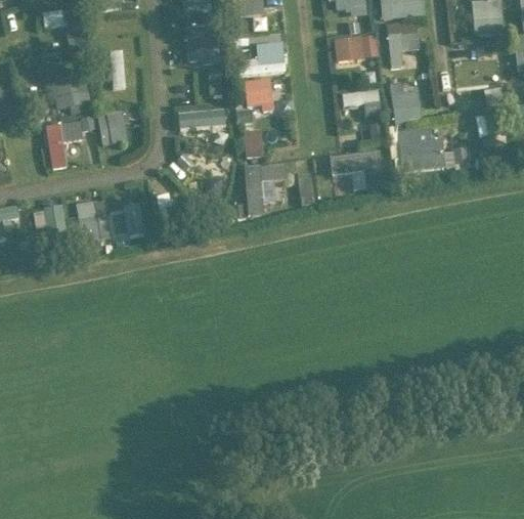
[(92,0),(93,11),(121,8),(120,0),(92,0)]
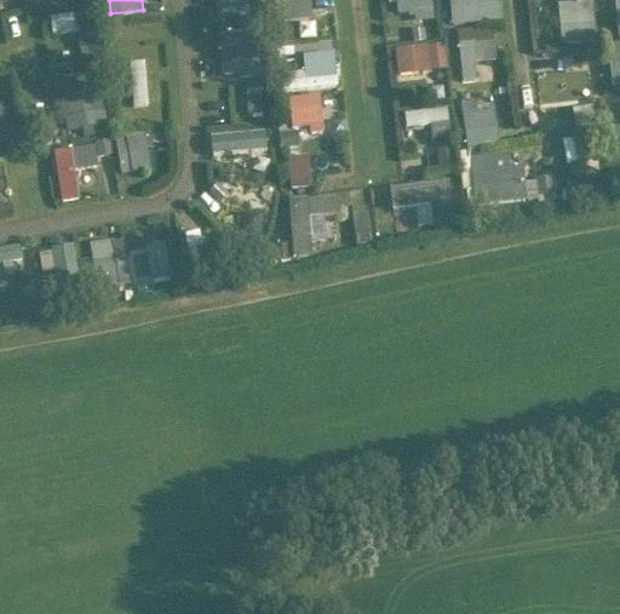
[(216,0),(217,13),(250,12),(248,0),(216,0)]
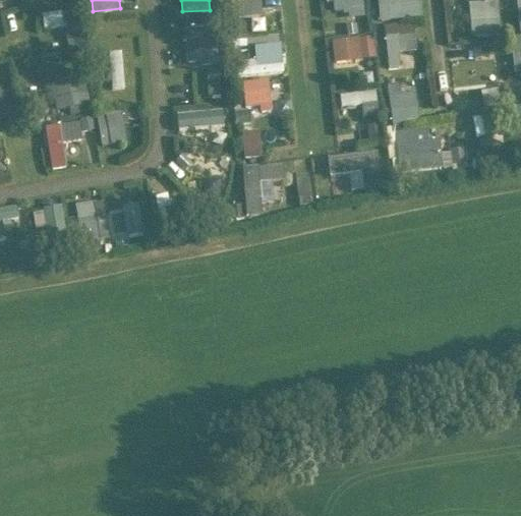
[(333,9),(343,8),(363,5),(362,0),(332,0),(333,9)]
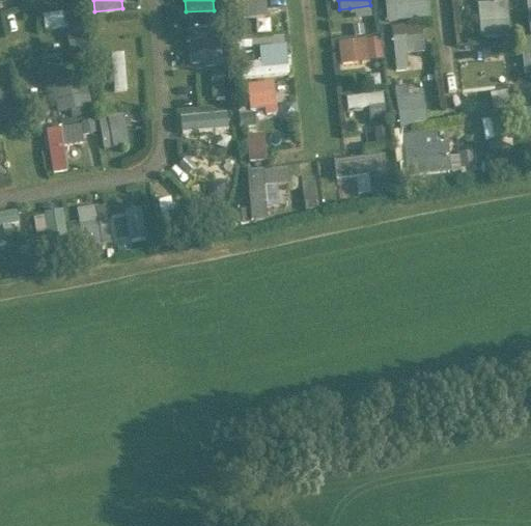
[(385,0),(387,20),(428,16),(426,0),(385,0)]
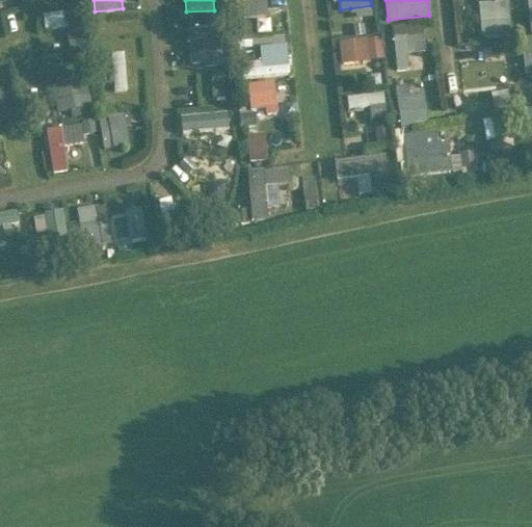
[(478,0),(482,36),(510,33),(507,0),(495,1),(495,0),(478,0)]
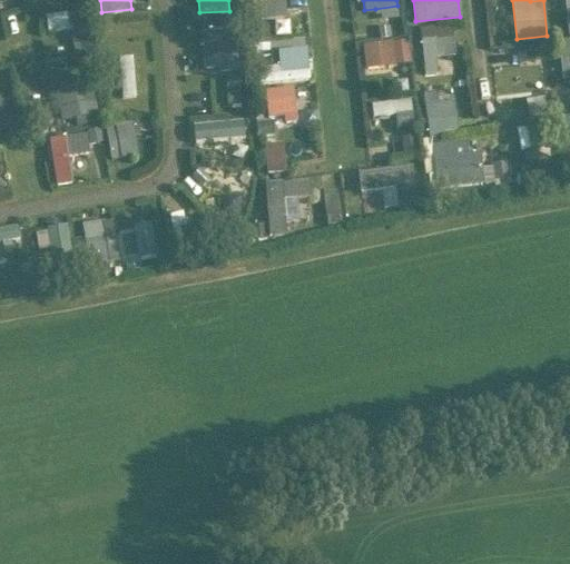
[(74,41),(91,38),(87,8),(46,13),(48,28),(71,25),(74,41)]
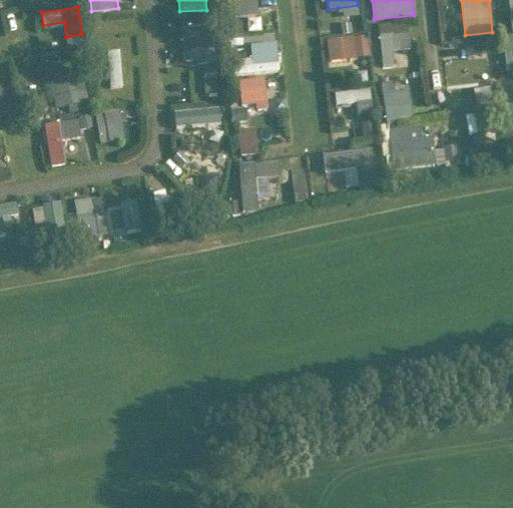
[(207,11),(197,12),(198,24),(208,23),(207,11)]
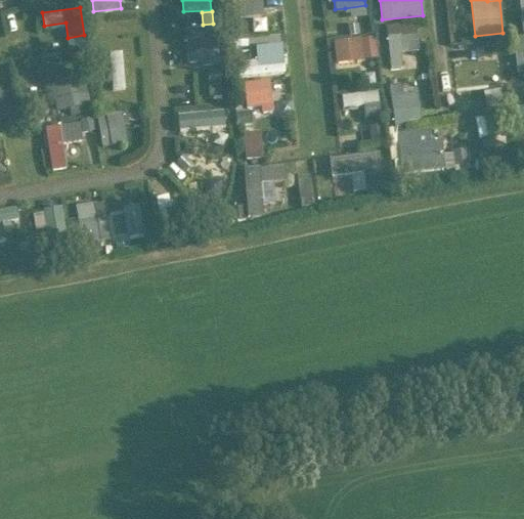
[(235,31),(247,31),(247,19),(235,19),(235,31)]
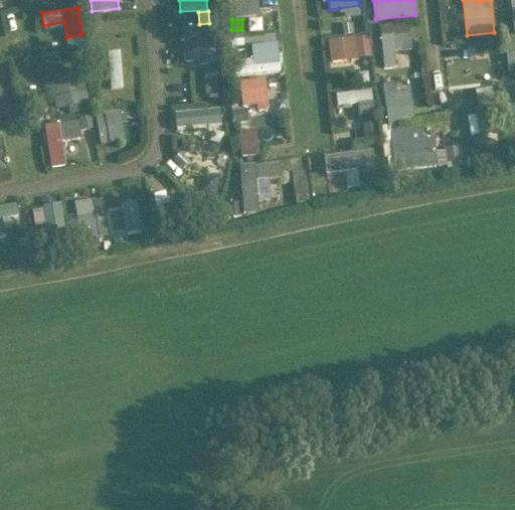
[(352,21),(341,23),(343,33),(353,32),(352,21)]
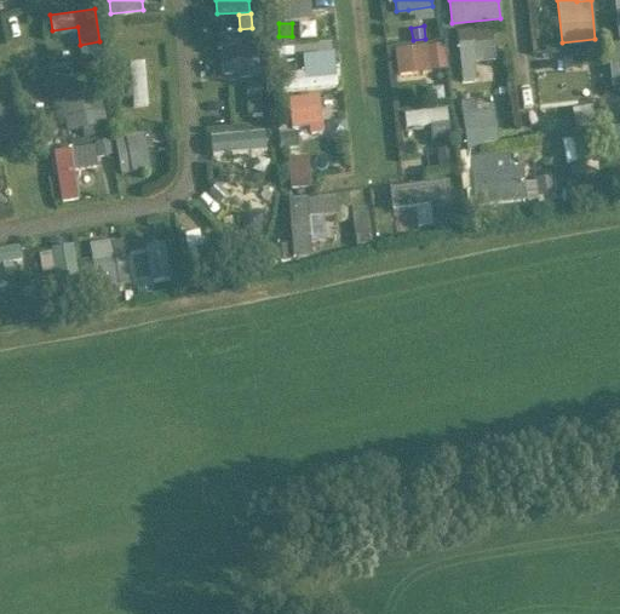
[(457,28),(461,79),(476,78),(475,59),(494,58),(492,28),(472,29),(472,27),(457,28)]
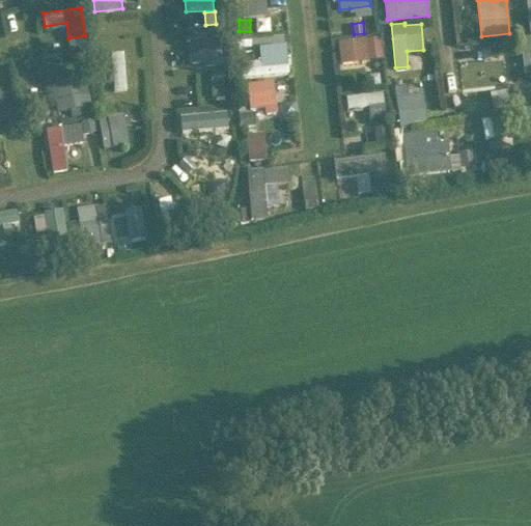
[(251,45),(250,34),(233,35),(233,45),(251,45)]
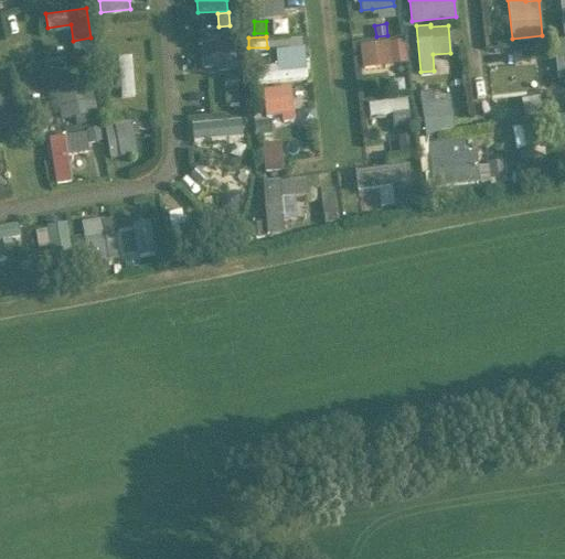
[(564,36),(553,39),(557,77),(564,76),(564,36)]
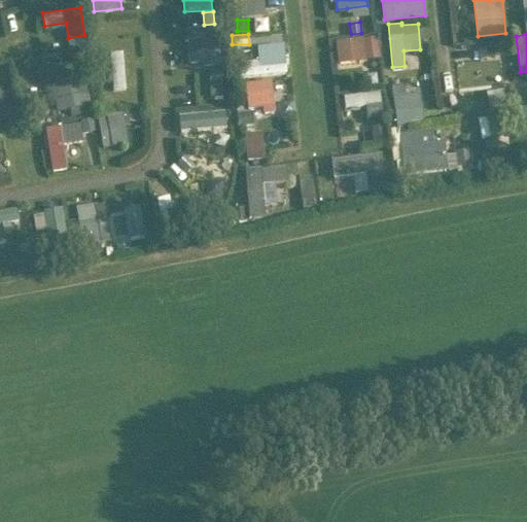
[(221,63),(218,36),(185,39),(188,62),(203,61),(203,65),(221,63)]
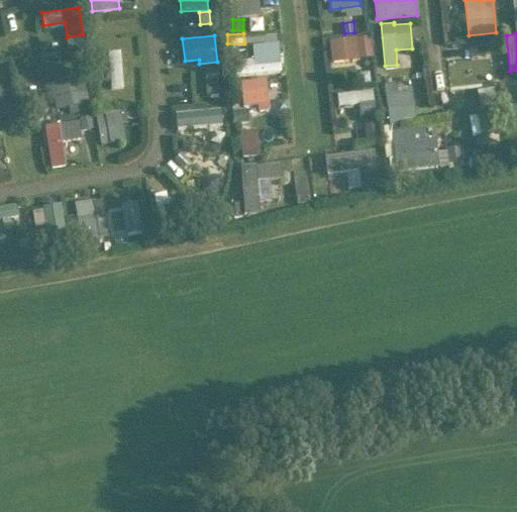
[(370,35),(356,36),(358,55),(372,54),(370,35)]
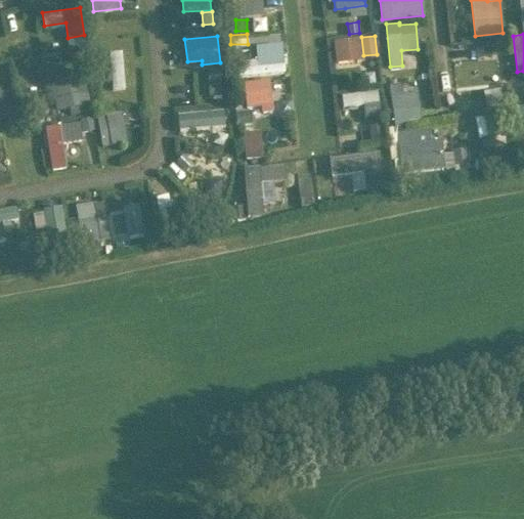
[(360,37),(334,40),(336,61),(362,59),(360,37)]
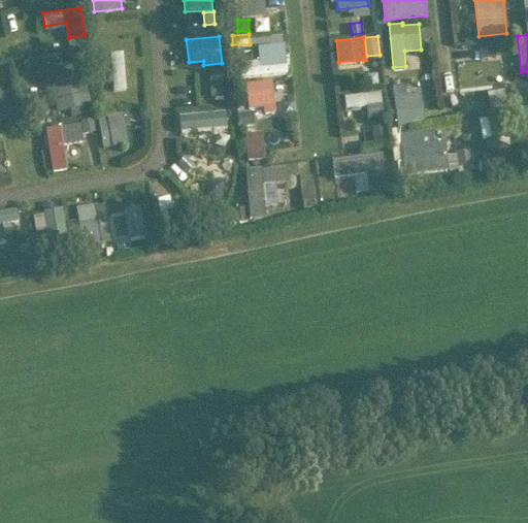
[(241,74),(287,70),(284,41),(258,44),(259,58),(240,60),(241,74)]
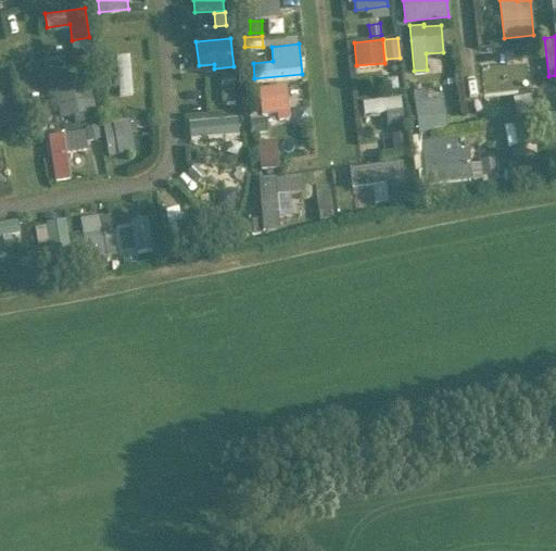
[(93,52),(76,53),(77,65),(95,63),(93,52)]
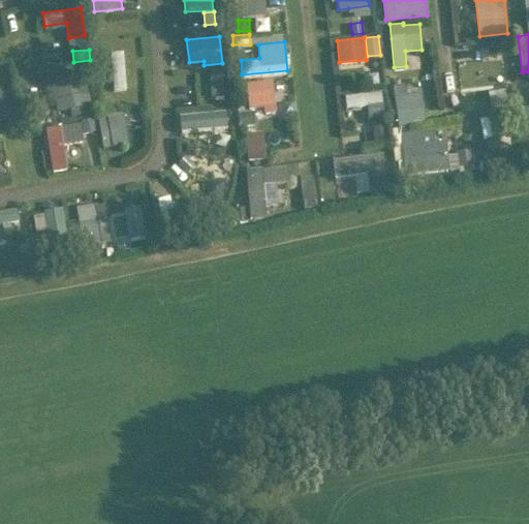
[(105,51),(106,85),(126,84),(124,50),(105,51)]
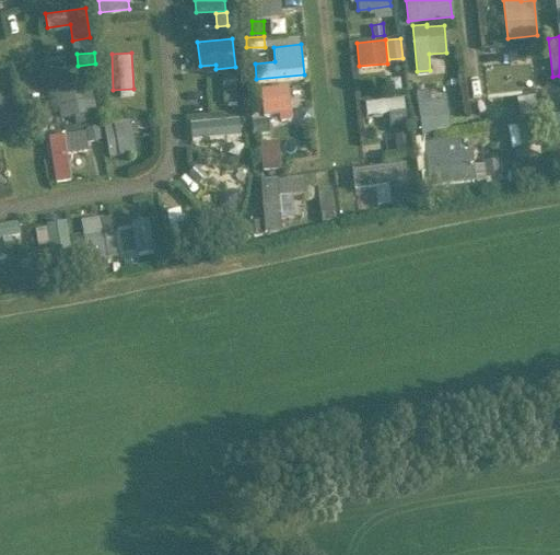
[(236,85),(235,73),(221,74),(222,85),(236,85)]
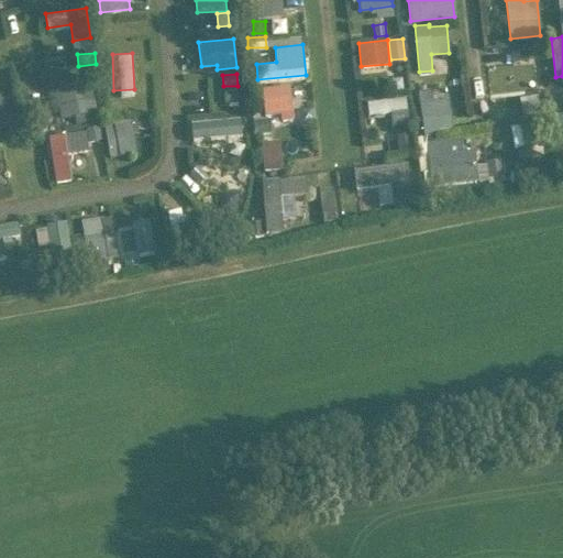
[(62,118),(75,115),(77,122),(99,117),(98,110),(95,97),(91,80),(55,88),(58,105),(62,118)]
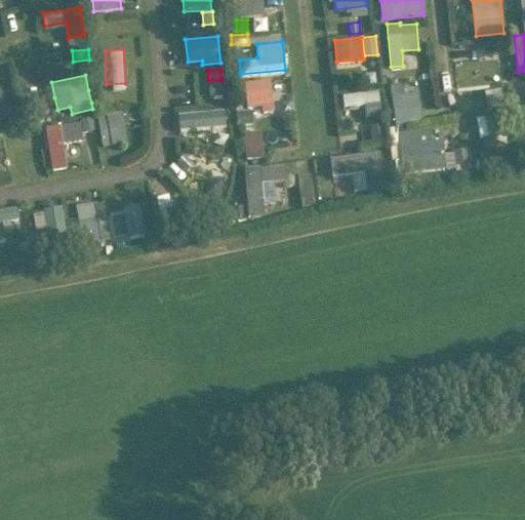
[(273,109),(270,78),(238,82),(239,92),(245,91),(247,106),(261,104),(263,110),(273,109)]
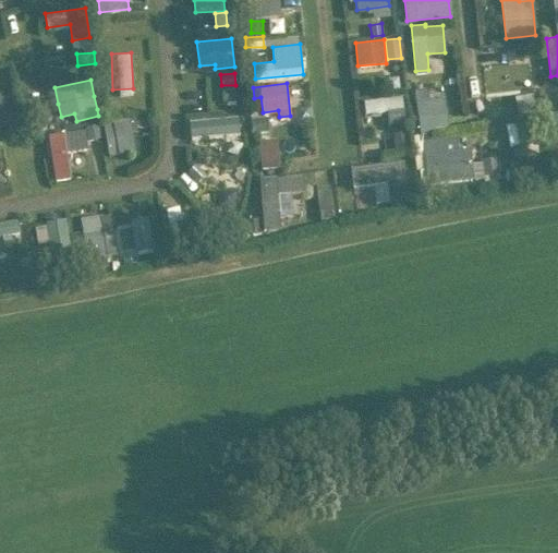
[(26,86),(16,88),(19,100),(27,99),(26,86)]
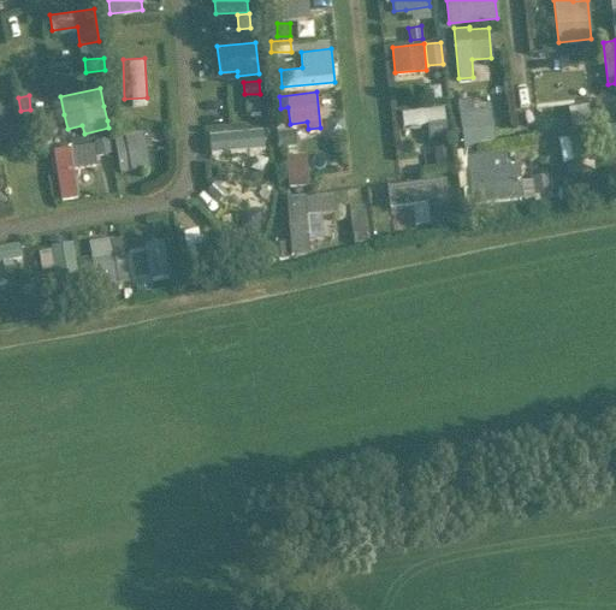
[(478,141),(495,140),(492,119),(475,122),(474,110),(472,96),(457,99),(463,148),(479,147),(478,141)]
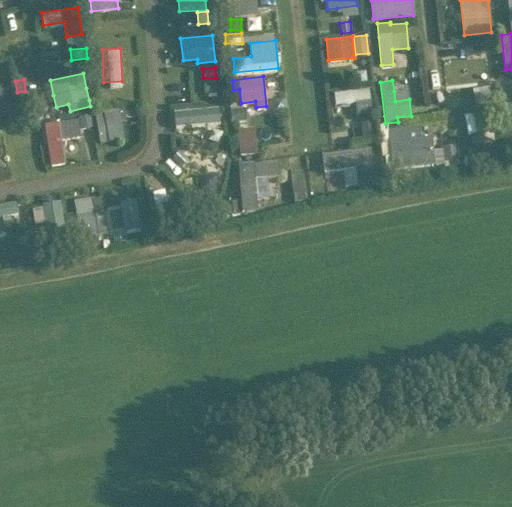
[(203,82),(204,92),(208,92),(208,96),(216,95),(216,91),(217,91),(216,81),(203,82)]
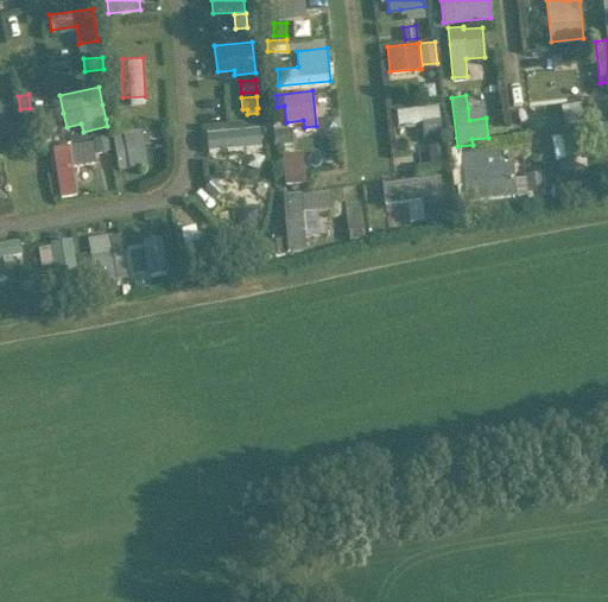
[(584,99),(563,103),(568,126),(589,121),(584,99)]
